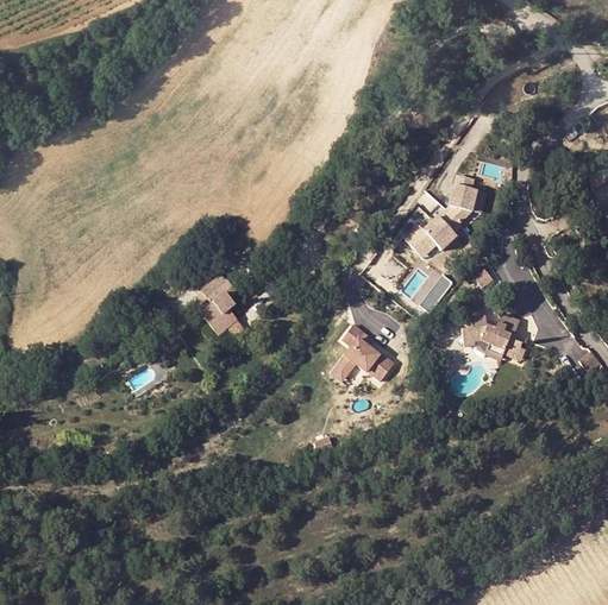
[(418,226),(406,243),(419,256),(433,243),(438,249),(453,234),(451,232),(459,224),(457,220),(469,209),(470,202),(480,205),(483,190),(469,187),(471,177),(457,174),(451,181),(446,206),(421,229),(418,226)]
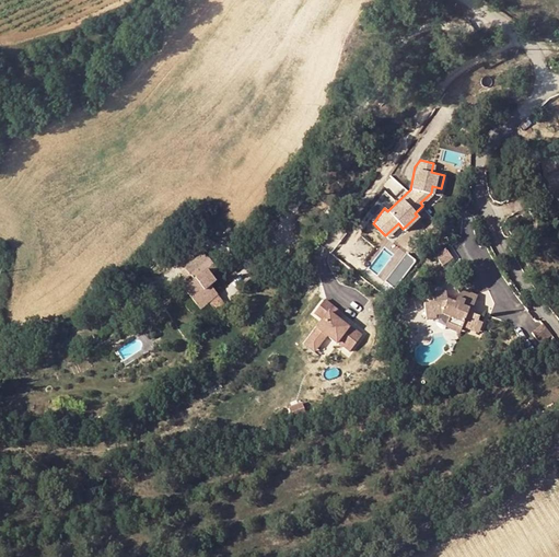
[(373,223),(384,208),(383,207),(370,219),(373,223)]
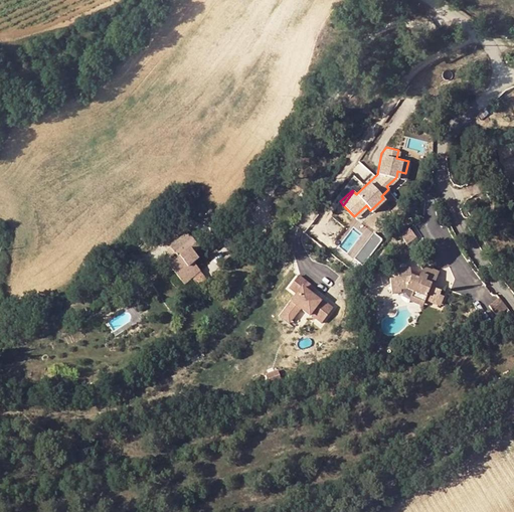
[(415,234),(408,226),(400,234),(407,242),(415,234)]
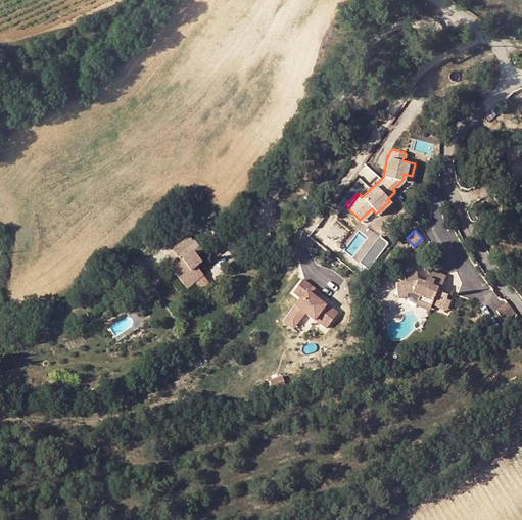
[(171,269),(182,282),(191,275),(196,280),(203,274),(196,266),(201,262),(196,254),(202,248),(189,233),(171,248),(181,260),(171,269)]
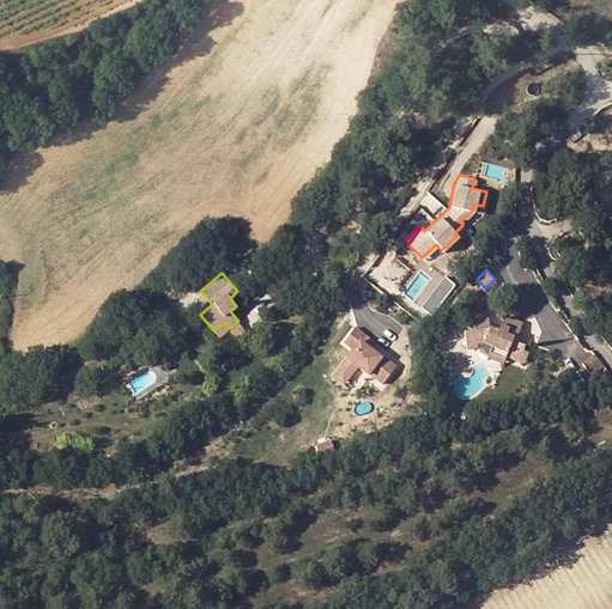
[(435,312),(459,281),(448,273),(424,304),(435,312)]
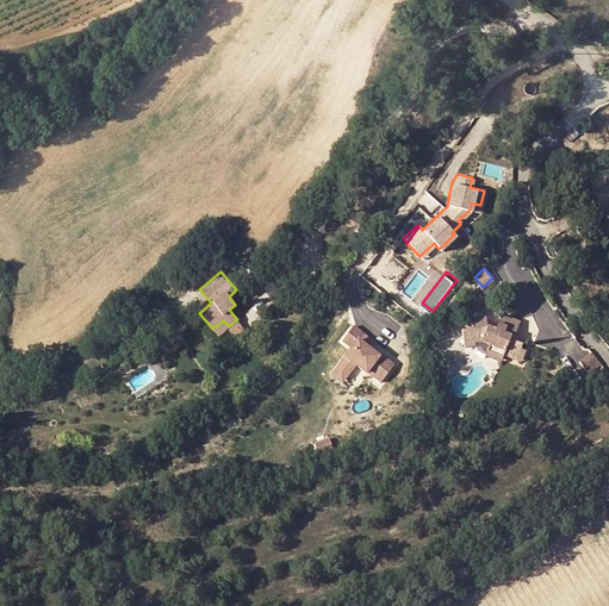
[(497,351),(511,356),(513,354),(515,349),(527,353),(529,345),(530,339),(517,336),(519,331),(513,330),(514,325),(523,329),(526,318),(505,312),(502,326),(492,324),(490,316),(476,320),(478,329),(467,332),(473,349),(484,345),(483,343),(493,339),(501,342),(497,351)]
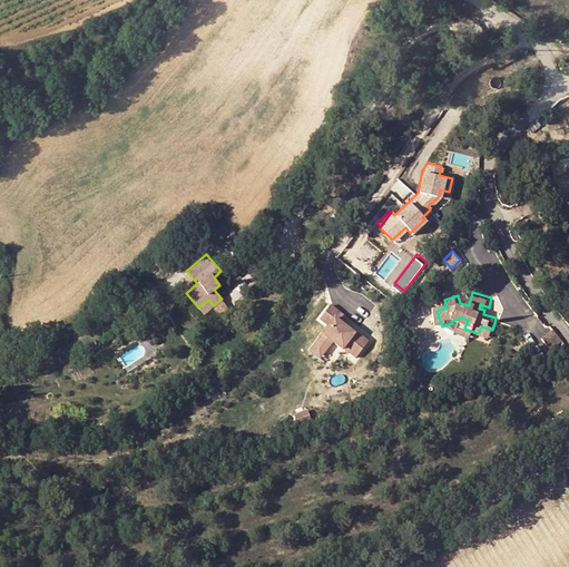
[(208,300),(198,308),(203,313),(214,305),(208,300)]
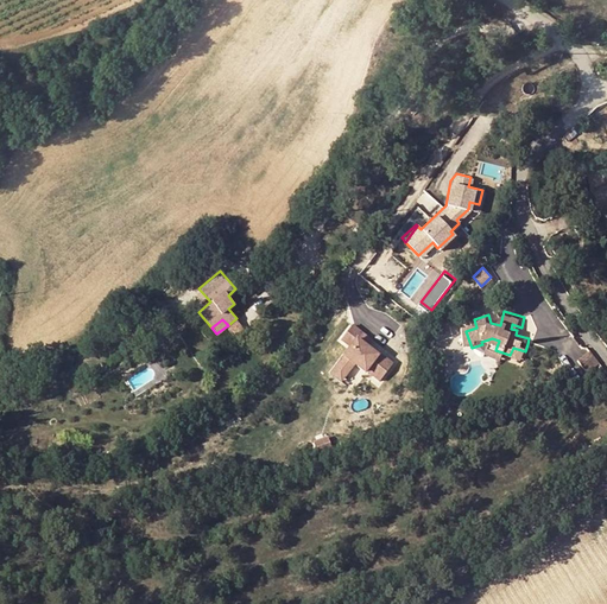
[(347,374),(354,366),(364,374),(365,373),(378,383),(392,367),(379,356),(378,358),(356,341),(362,335),(353,328),(341,341),(351,349),(336,366),(347,374)]
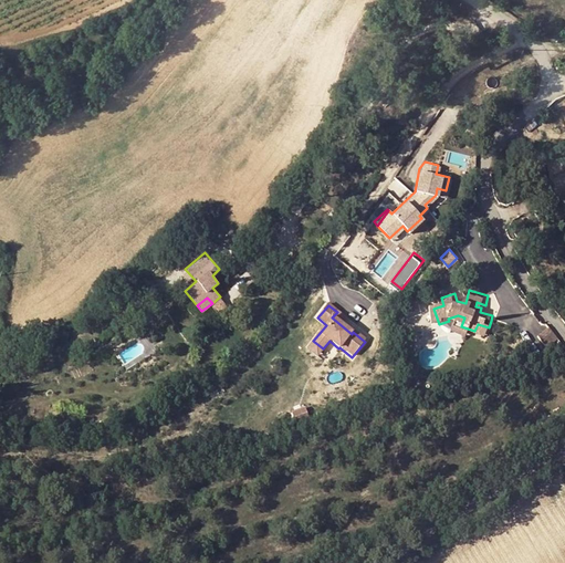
[(497,322),(491,321),(489,327),(478,324),(475,329),(492,334),(497,322)]
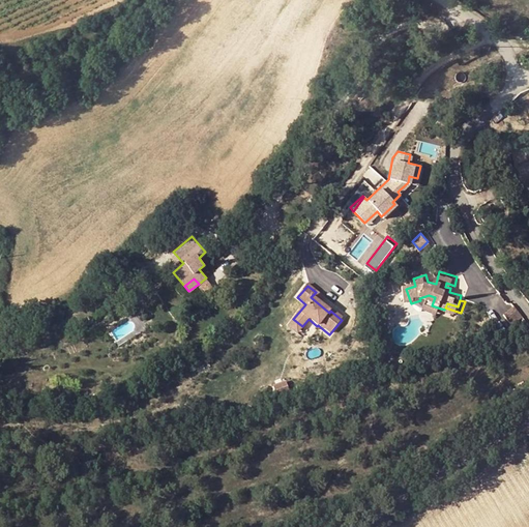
[(512,303),(502,312),(510,323),(522,315),(512,303)]
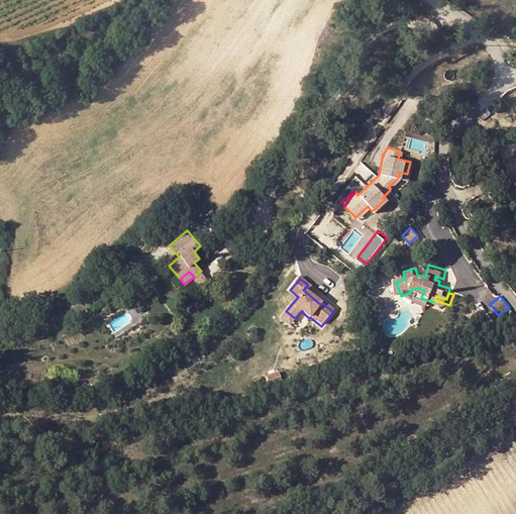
[(419,303),(431,307),(433,302),(421,298),(419,303)]
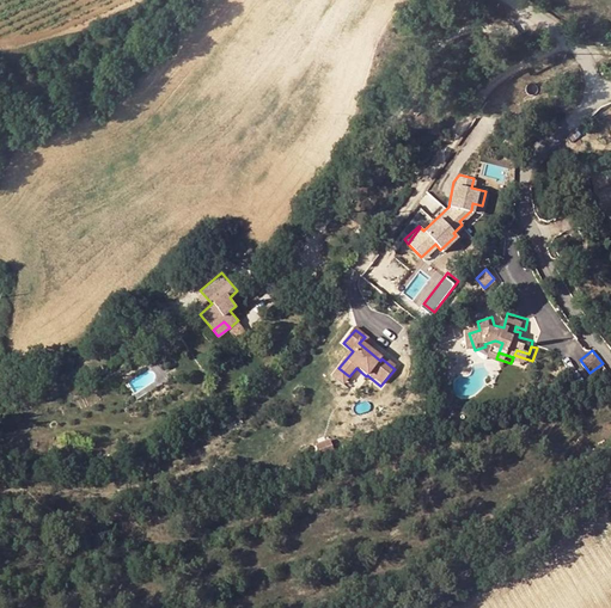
[(338,368),(331,376),(342,385),(349,376),(338,368)]
